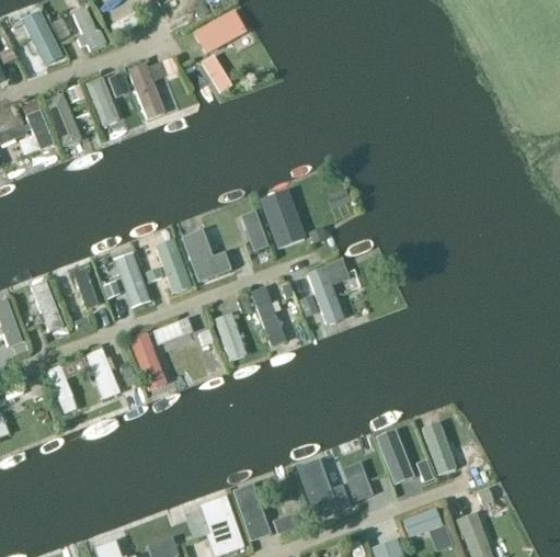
[(96,32),(84,9),(71,15),(81,35),(76,38),(80,48),(86,46),(89,52),(105,44),(99,31),(96,32)]
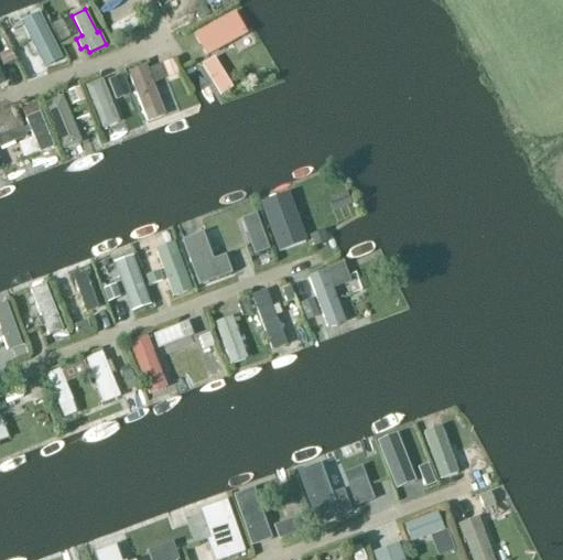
[(193,32),(206,56),(247,34),(235,10),(193,32)]
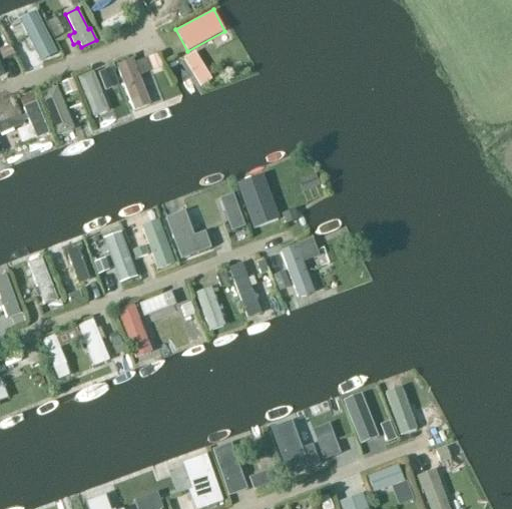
[(130,20),(124,10),(102,23),(108,33),(130,20)]
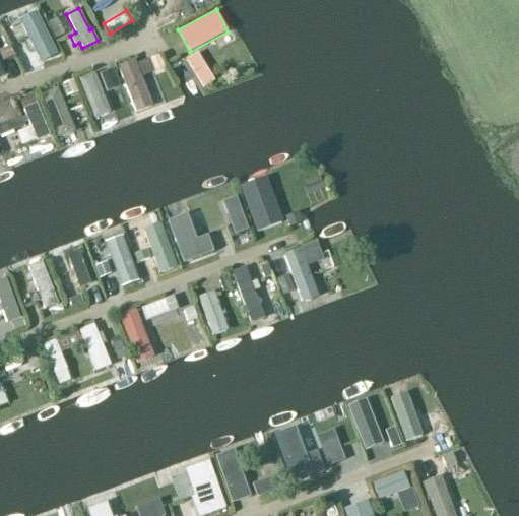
[(58,53),(36,11),(18,20),(40,62),(58,53)]
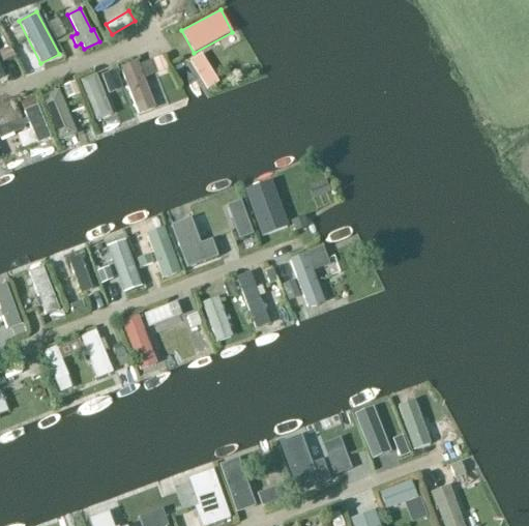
[(65,32),(58,17),(49,21),(56,37),(65,32)]
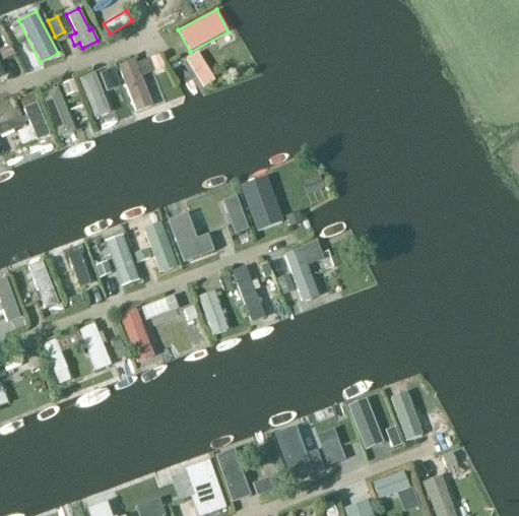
[(14,54),(9,44),(0,48),(0,55),(2,60),(14,54)]
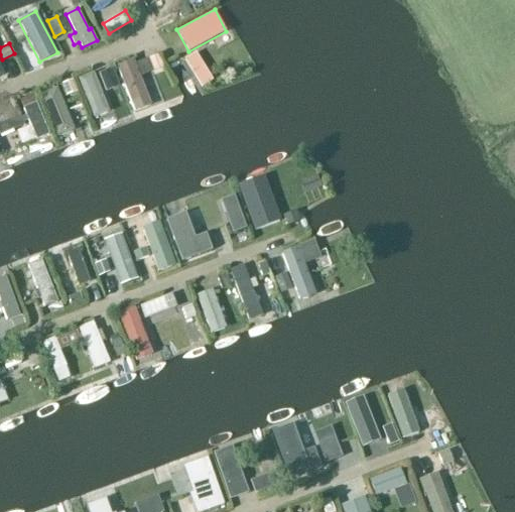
[(213,80),(196,50),(184,57),(202,87),(213,80)]
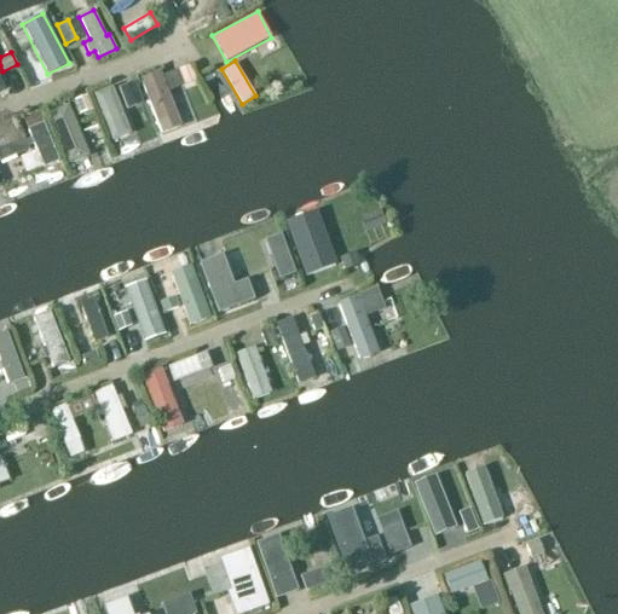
[(160,70),(139,79),(161,133),(182,125),(169,91),(197,80),(189,65),(162,76),(160,70)]
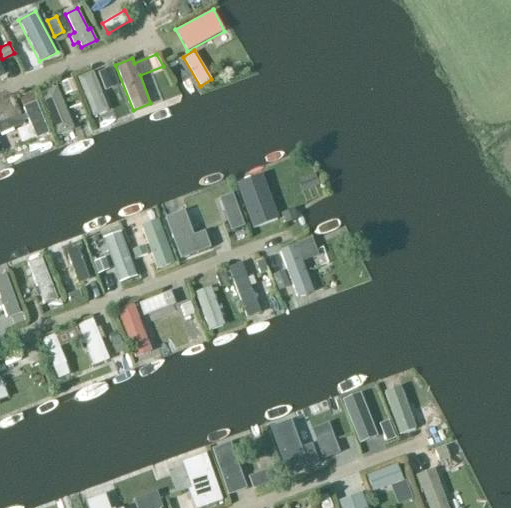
[(119,83),(111,65),(97,70),(105,89),(119,83)]
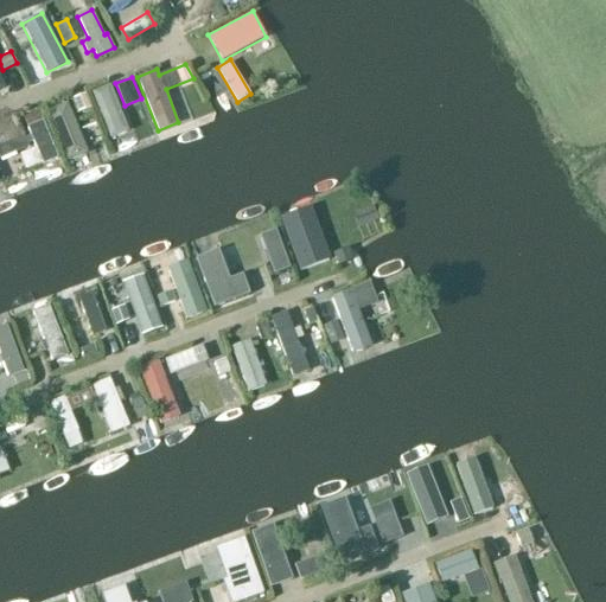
[(128,132),(110,85),(91,93),(110,139),(128,132)]
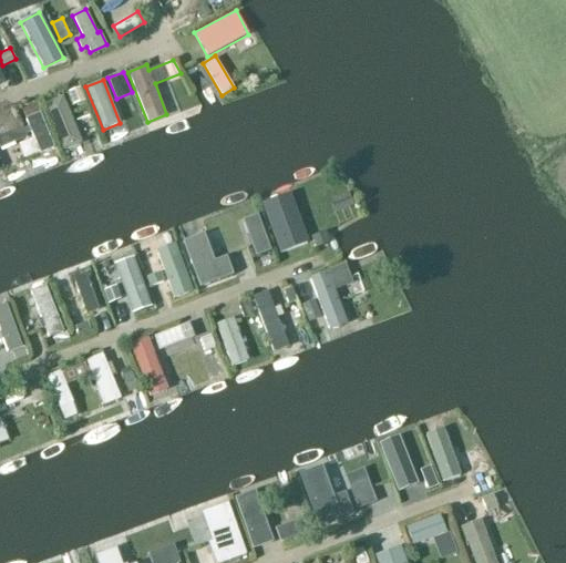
[(80,85),(68,90),(73,103),(85,99),(80,85)]
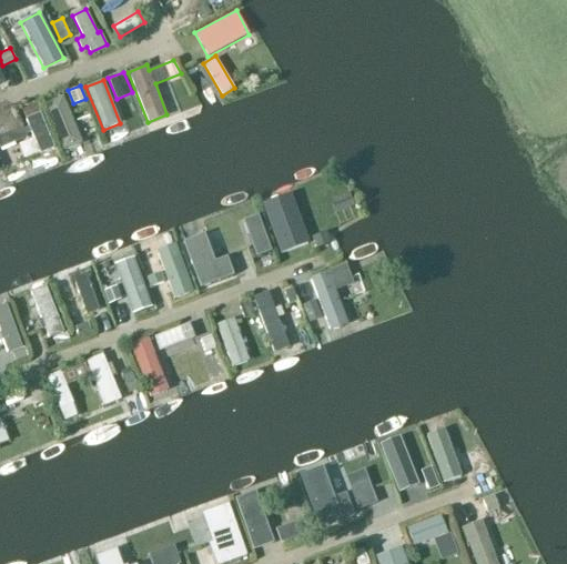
[(82,143),(62,94),(43,102),(62,151),(82,143)]
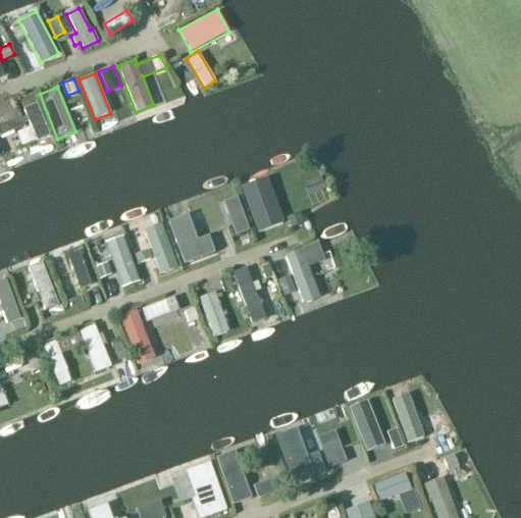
[(19,99),(23,107),(37,101),(34,93),(19,99)]
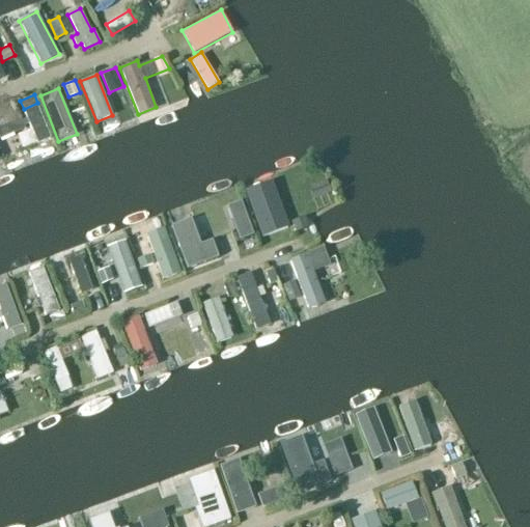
[(51,138),(37,105),(23,111),(37,144),(51,138)]
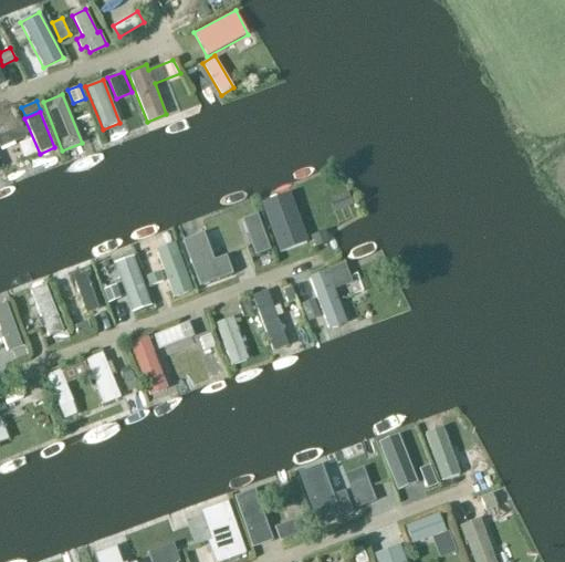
[(0,148),(27,136),(22,125),(0,134),(0,148)]
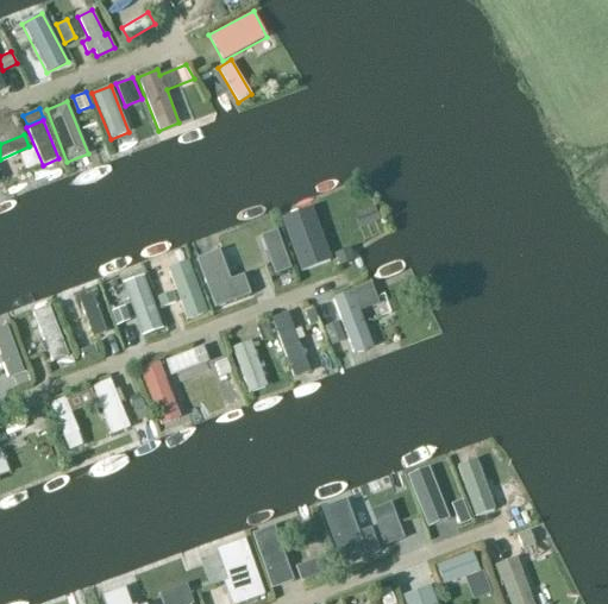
[(332,257),(313,203),(281,215),(300,269),(332,257)]
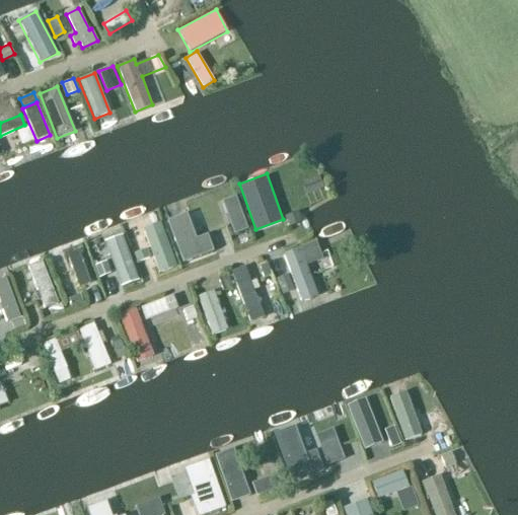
[(324,186),(320,173),(303,179),(307,192),(324,186)]
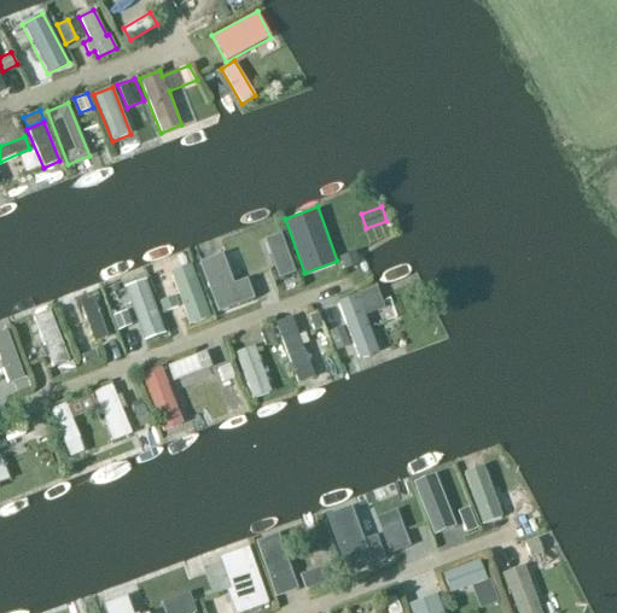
[(361,258),(356,247),(339,254),(344,264),(361,258)]
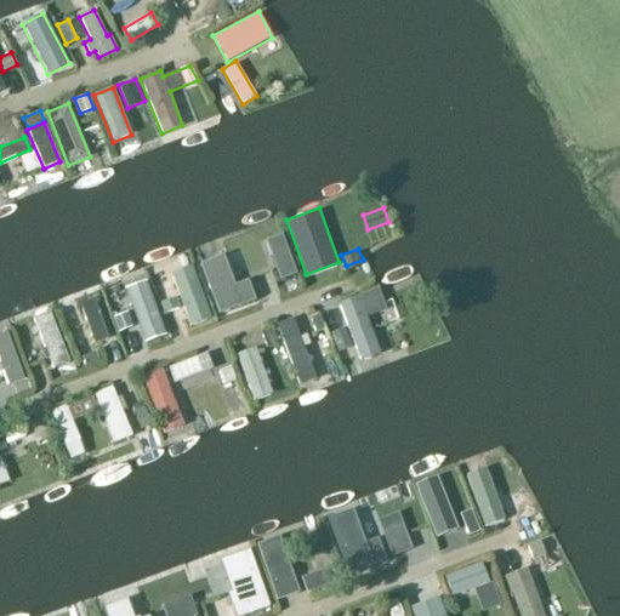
[(296,272),(289,250),(272,256),(280,278),(296,272)]
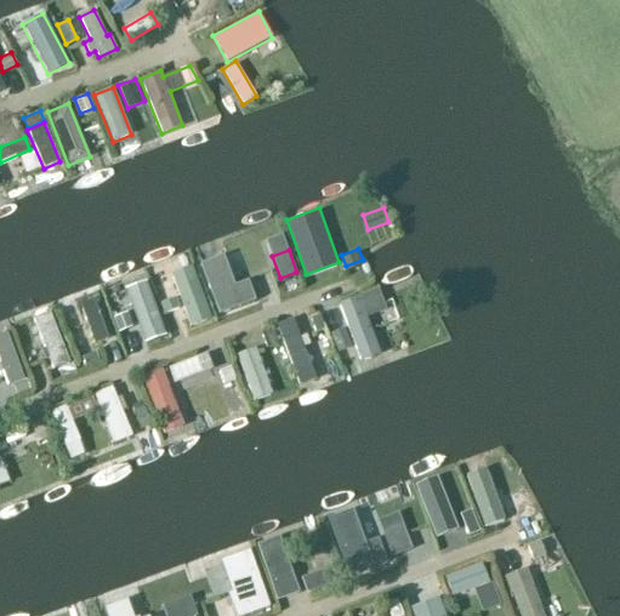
[(255,297),(246,277),(234,281),(222,251),(200,260),(219,311),(255,297)]
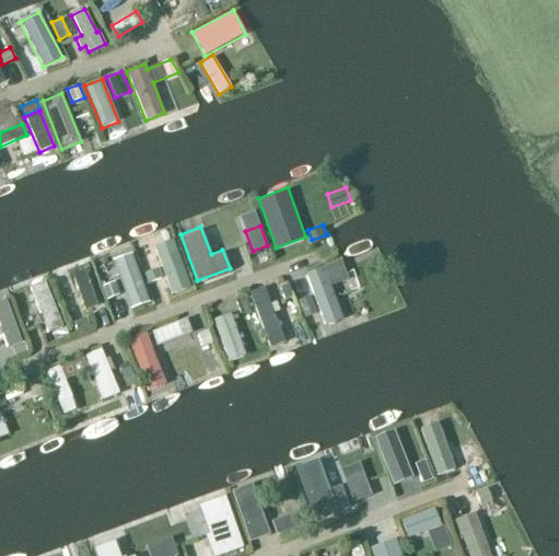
[(193,284),(174,235),(154,242),(173,291),(193,284)]
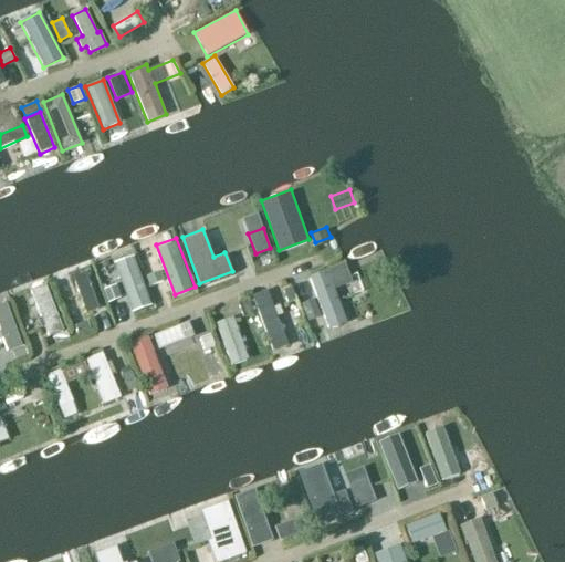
[(133,309),(153,301),(134,252),(114,259),(133,309)]
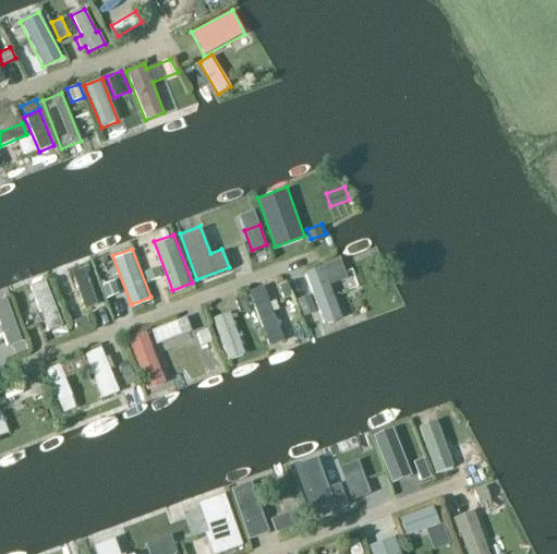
[(339,257),(304,272),(325,324),(342,316),(329,284),(347,276),(339,257)]
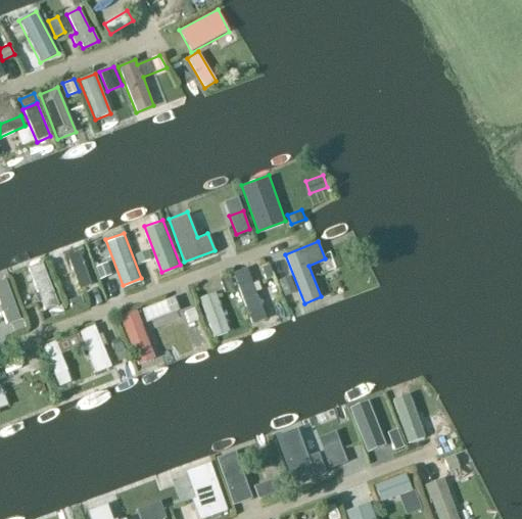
[(92,282),(80,247),(67,251),(80,286),(92,282)]
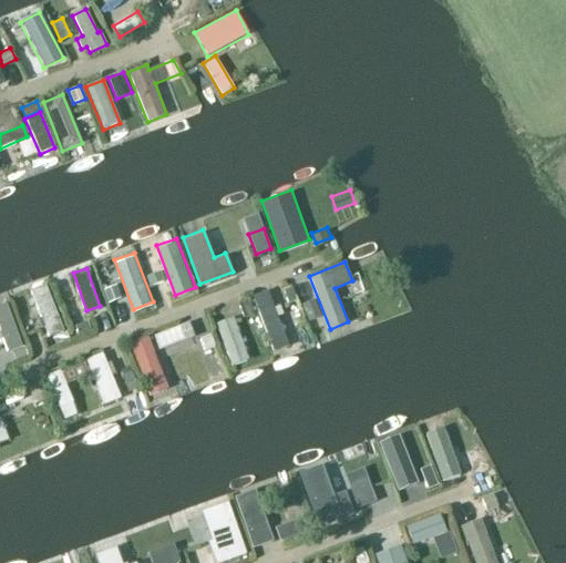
[(164,279),(161,269),(147,275),(151,284),(164,279)]
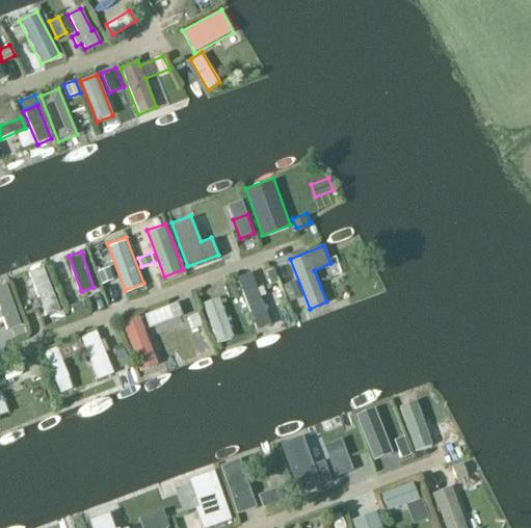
[(114,276),(109,264),(97,268),(102,281),(114,276)]
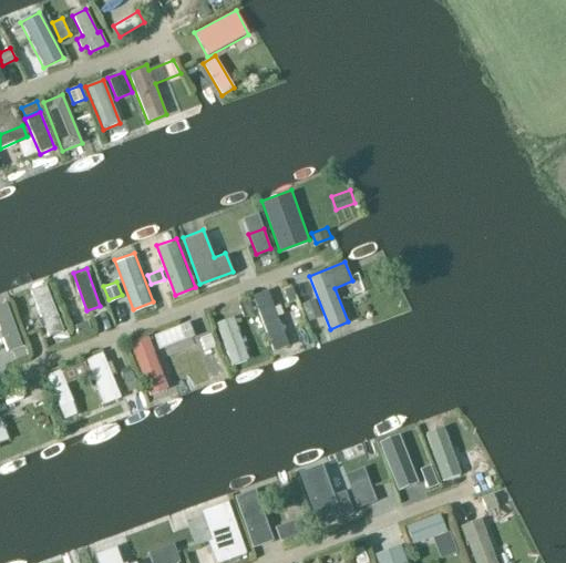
[(64,327),(47,285),(31,290),(49,334),(64,327)]
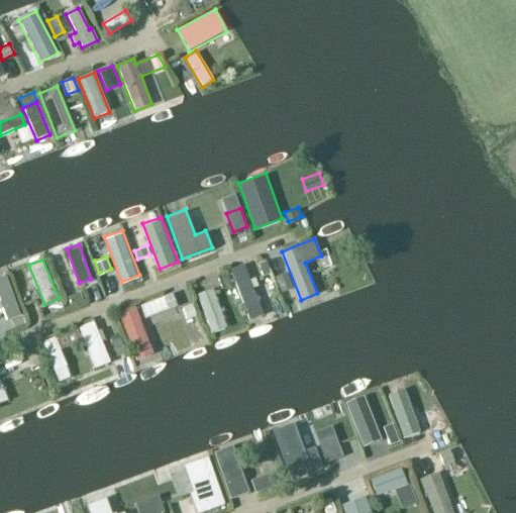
[(266,260),(258,263),(263,274),(270,271),(266,260)]
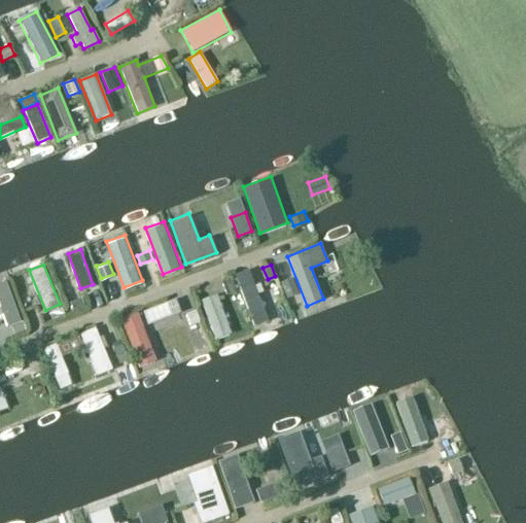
[(254,282),(248,268),(235,273),(254,325),(268,320),(258,292),(265,290),(260,280),(254,282)]
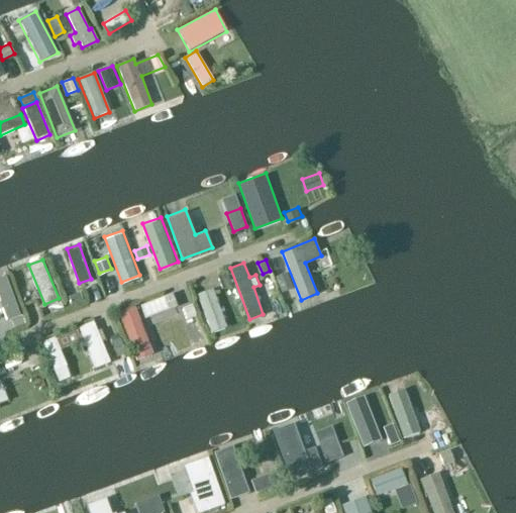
[(227,271),(218,275),(222,287),(232,283),(227,271)]
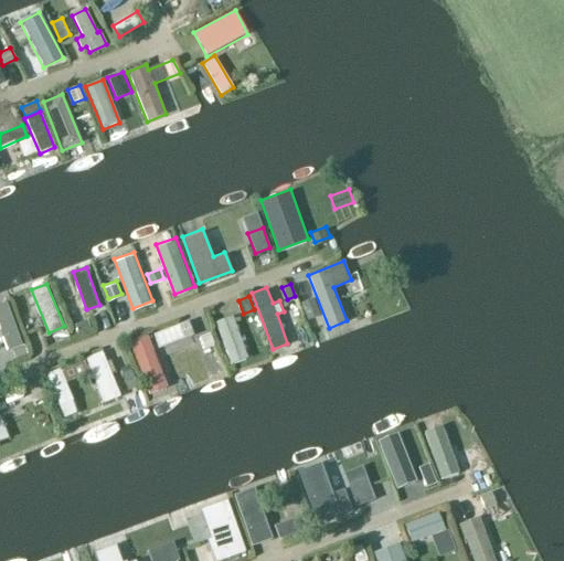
[(320,313),(314,296),(301,300),(308,318),(320,313)]
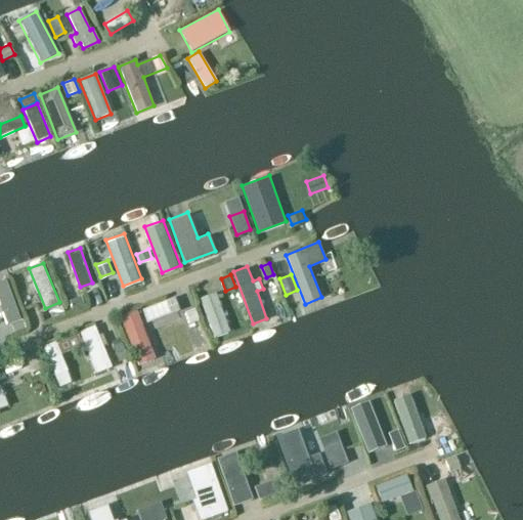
[(20,316),(6,277),(0,279),(0,302),(1,305),(0,304),(0,312),(3,312),(6,322),(20,316)]
